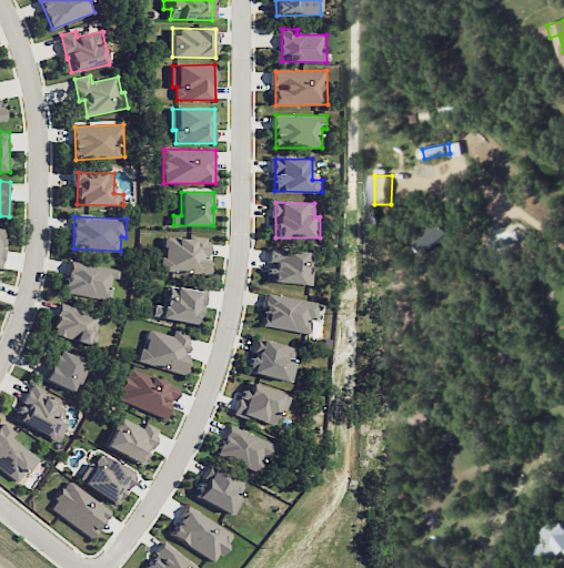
[(434,254),(455,232),(442,220),(421,241),(434,254)]
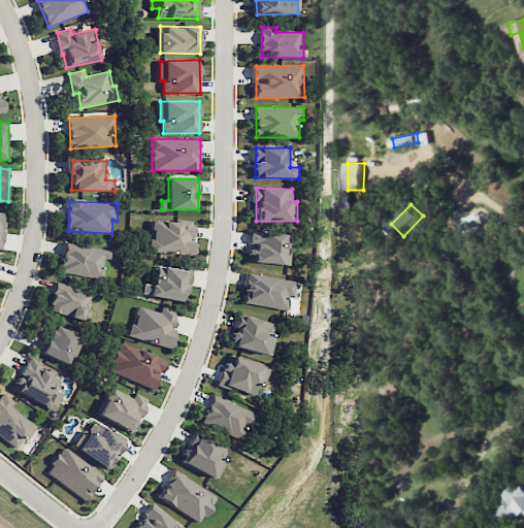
[(153,254),(196,254),(195,239),(194,221),(153,221),(153,254)]
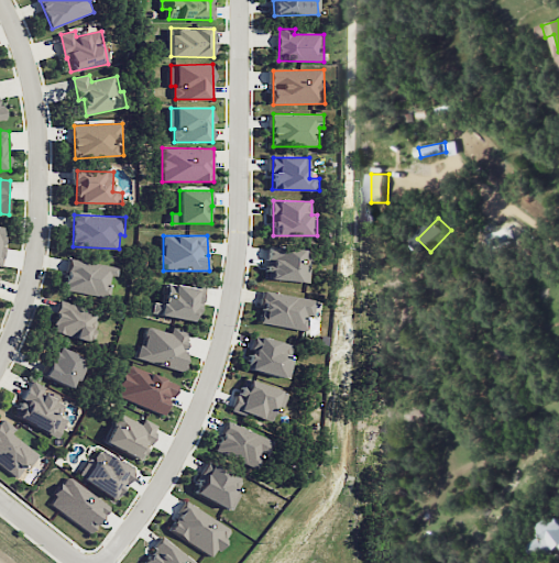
[(310,283),(313,250),(271,246),(269,280),(310,283)]
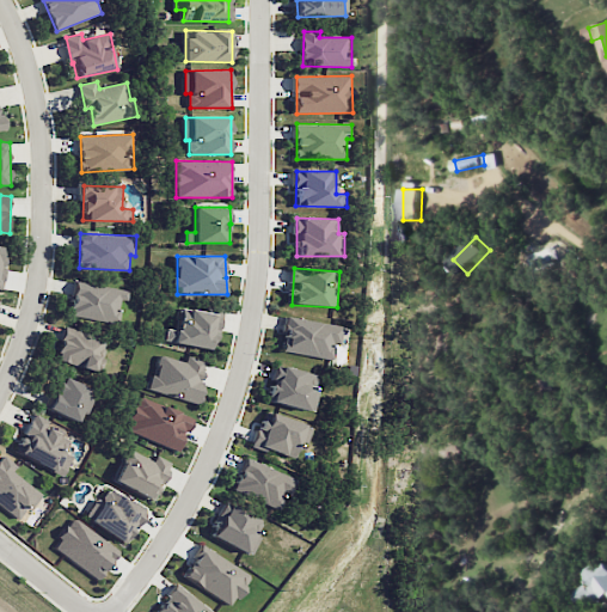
[(133,291),(78,281),(71,316),(118,324),(123,301),(130,303),(133,291)]
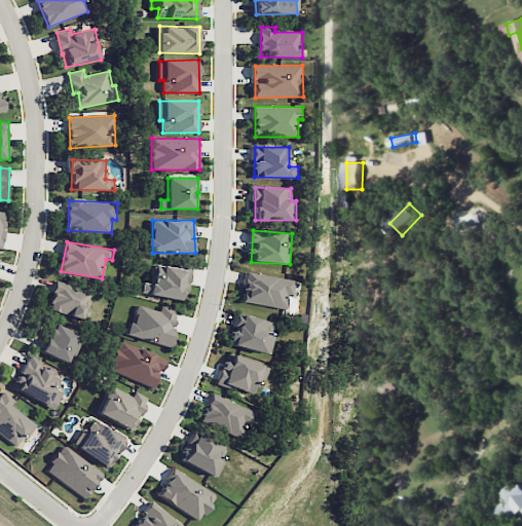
[(157,264),(154,284),(144,282),(143,293),(184,301),(187,282),(190,283),(193,270),(157,264)]
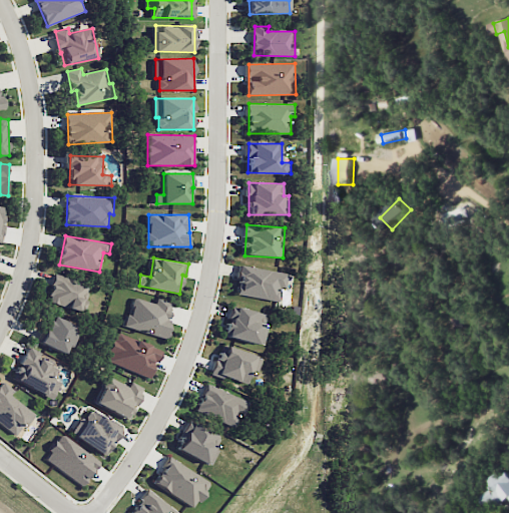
[(287,274),(242,265),(236,294),(282,303),(287,274)]
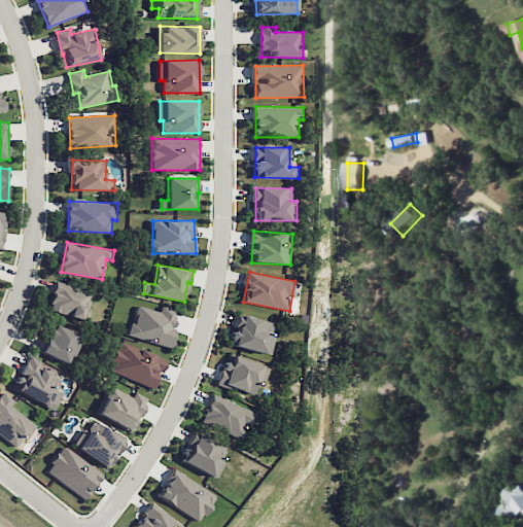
[(86,321),(96,293),(59,281),(49,308),(86,321)]
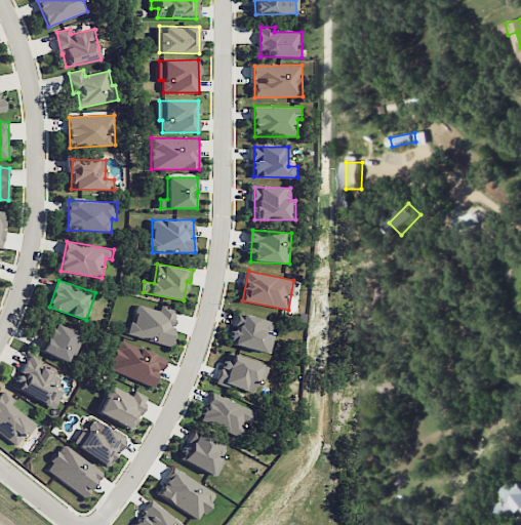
[(170,345),(178,310),(162,306),(161,310),(137,305),(130,336),(170,345)]
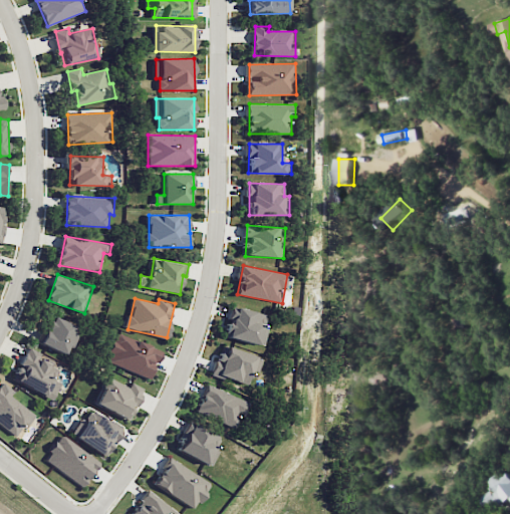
[(225,336),(264,346),(269,328),(264,327),(268,315),(236,306),(231,326),(228,326),(225,336)]
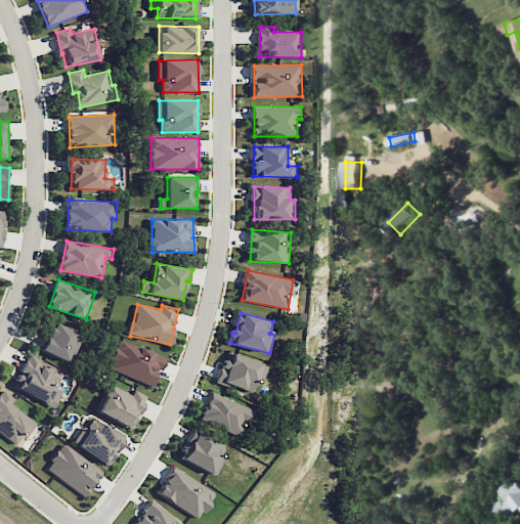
[(42,349),(68,360),(72,352),(77,355),(85,336),(54,322),(42,349)]
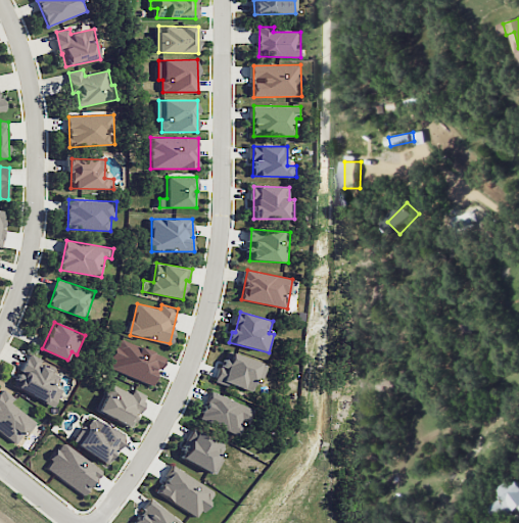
[(109,368),(155,385),(166,357),(120,339),(109,368)]
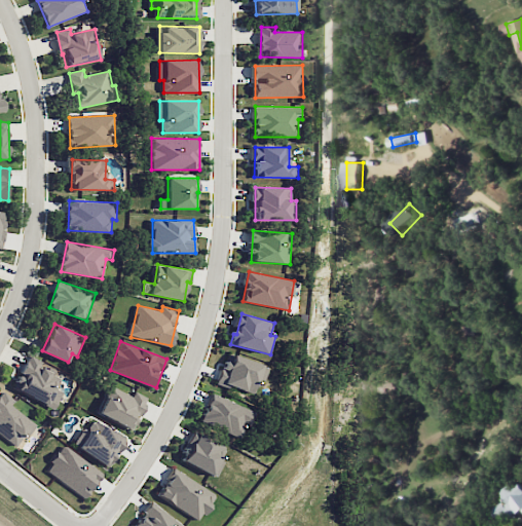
[(254,395),(258,385),(264,386),(271,367),(229,352),(219,382),(254,395)]
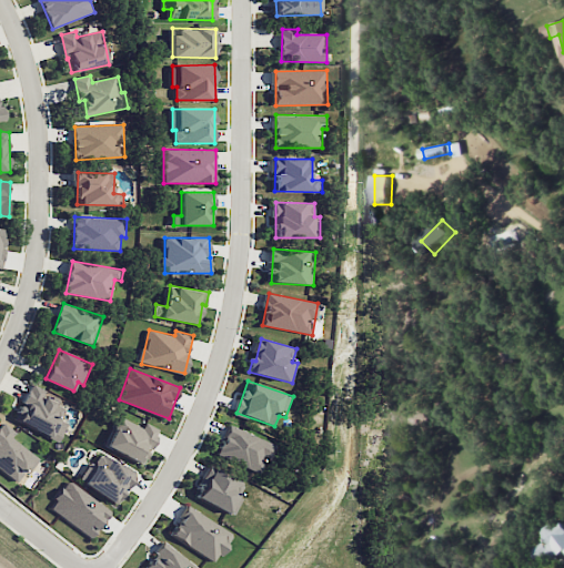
[(61,440),(69,423),(63,421),(69,407),(46,397),(49,391),(32,383),(16,421),(61,440)]
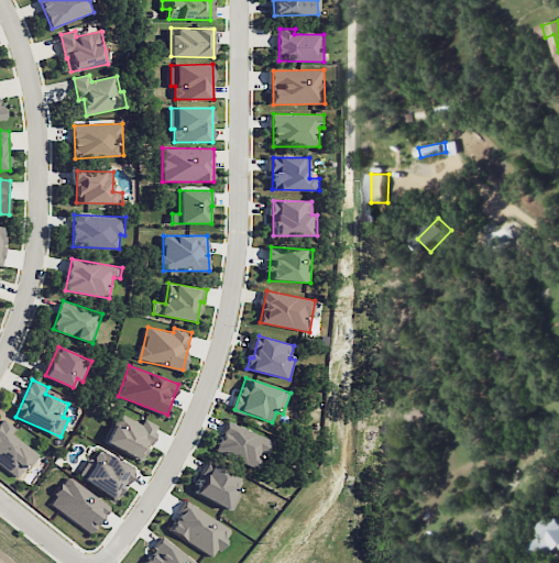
[(107,442),(143,461),(161,426),(146,419),(144,424),(121,412),(107,442)]
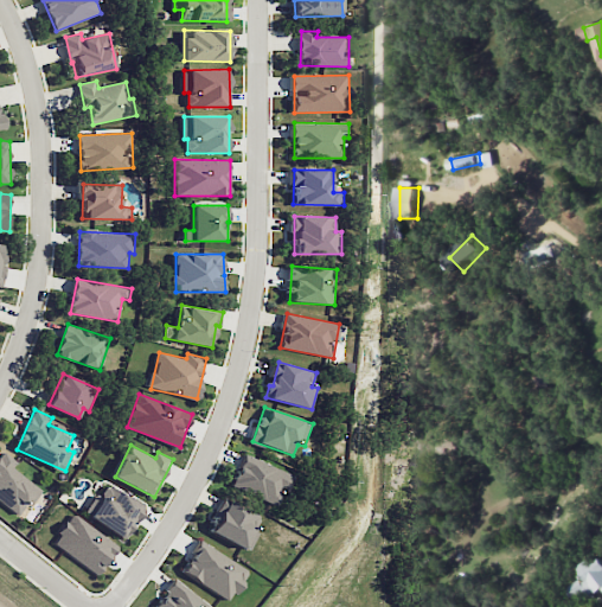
[(0,457),(0,499),(20,515),(29,503),(33,505),(44,490),(14,467),(19,461),(5,451),(0,457)]
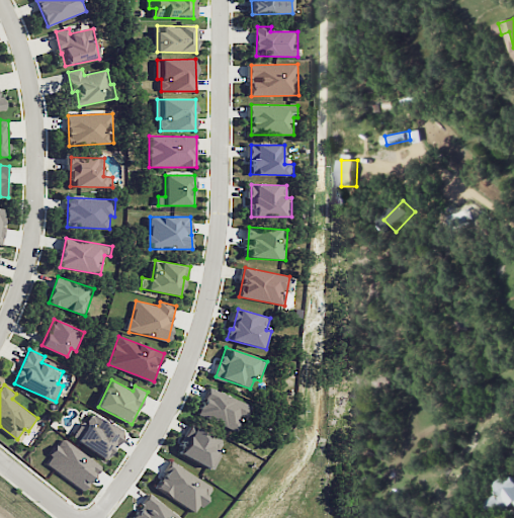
[(251,404),(209,387),(198,415),(240,431),(251,404)]
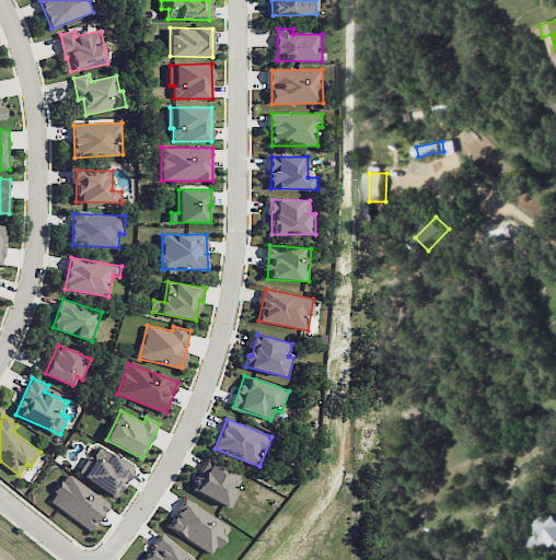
[(117,497),(136,468),(103,446),(95,458),(91,456),(80,473),(117,497)]
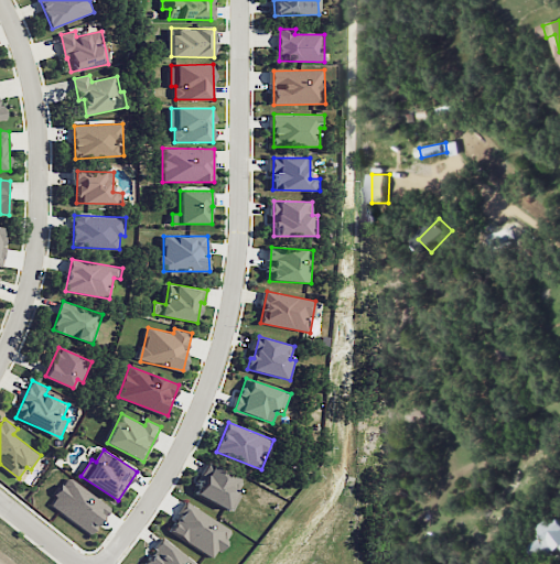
[(195,494),(233,512),(241,494),(238,492),(244,483),(221,472),(221,470),(211,465),(195,494)]
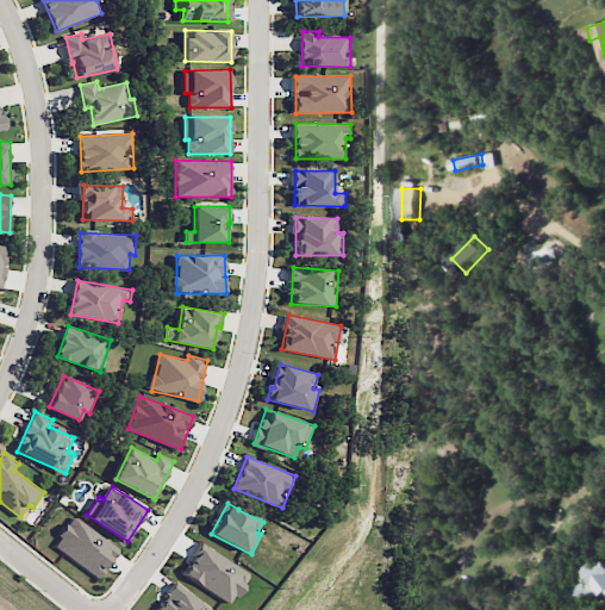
[(55,546),(100,578),(120,548),(75,516),(55,546)]
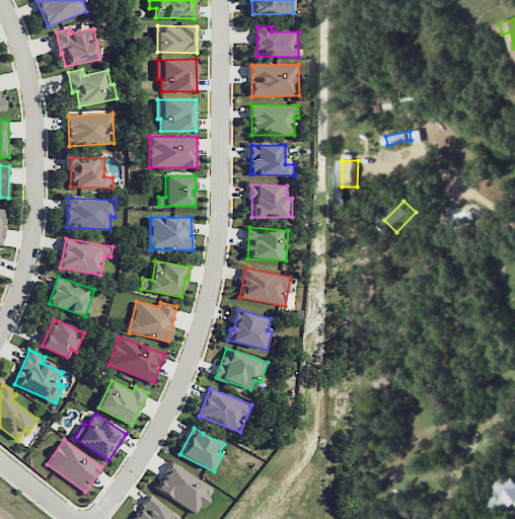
[(157,491),(201,513),(214,486),(171,463),(157,491)]
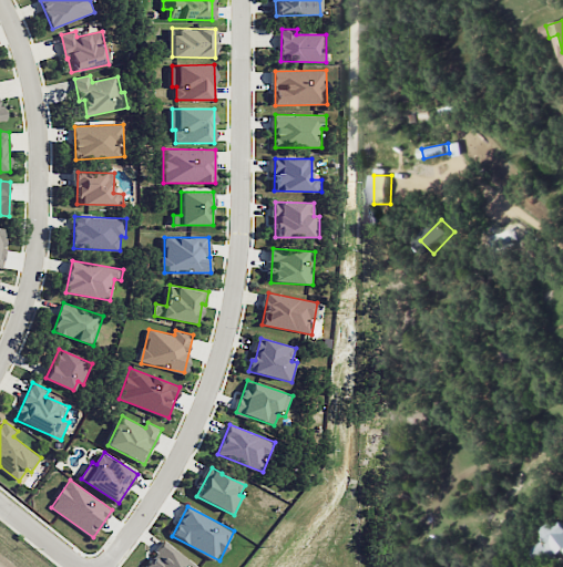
[(544,529),(551,539),(536,548),(544,563),(562,552),(562,519),(544,529)]
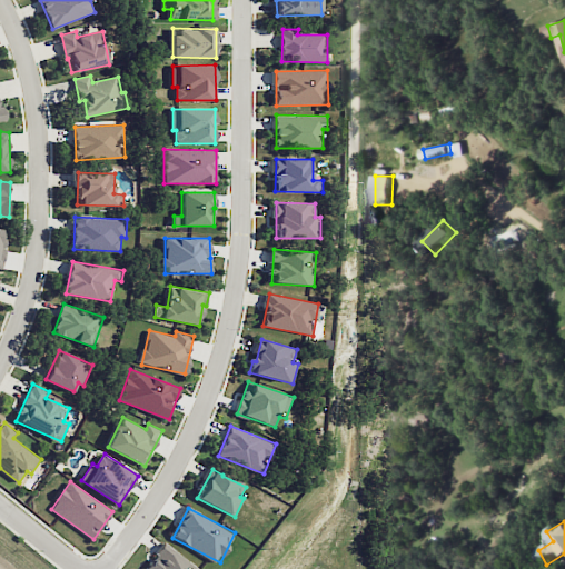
[(146,568),(199,568),(168,543),(146,568)]
